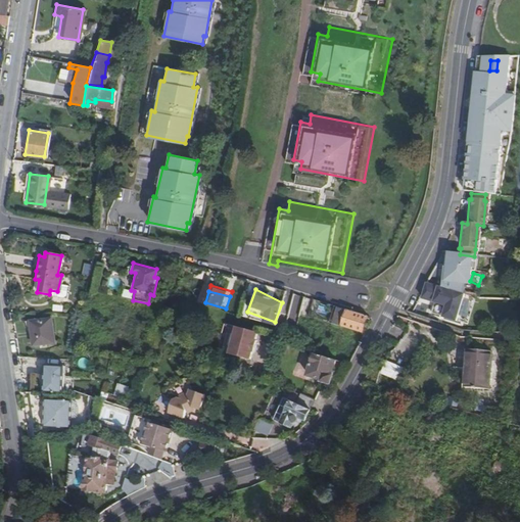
[(289,306),(297,310),(301,296),(294,293),(289,306)]
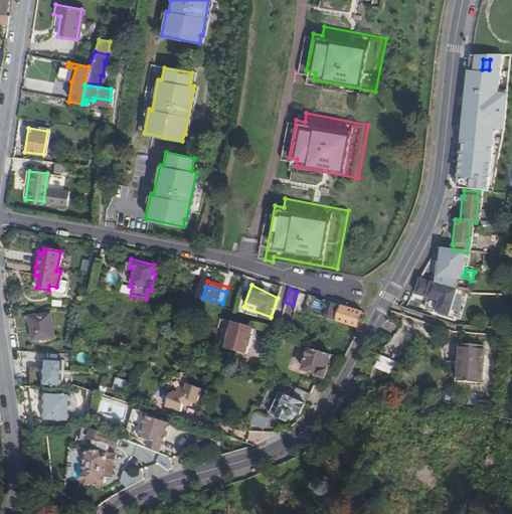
[(297,292),(293,305),(302,308),(306,295),(297,292)]
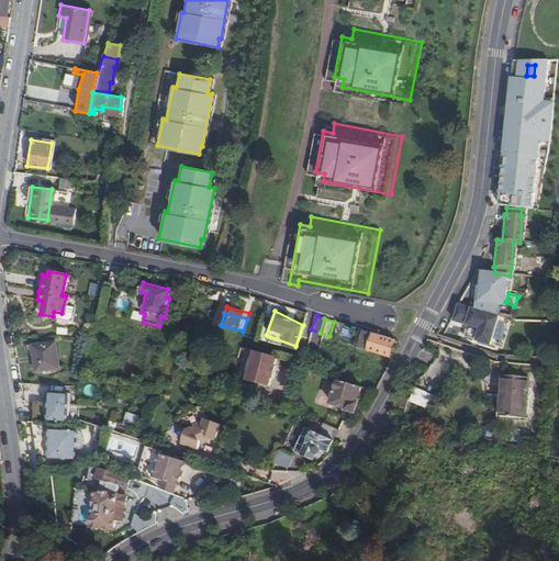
[(393,339),(357,328),(351,345),(388,357),(393,339)]
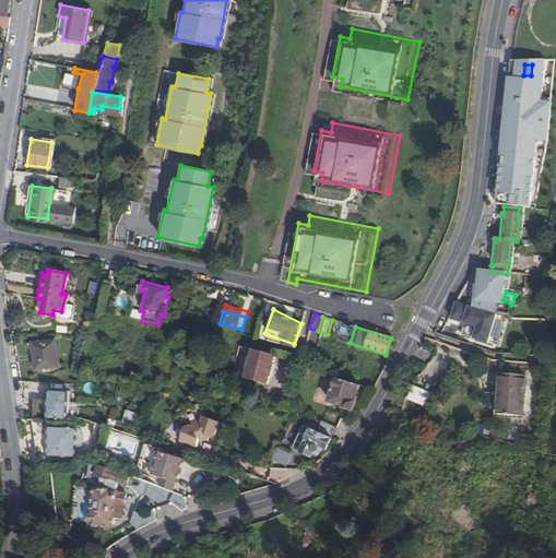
[(52,341),(31,343),(34,368),(56,366),(52,341)]
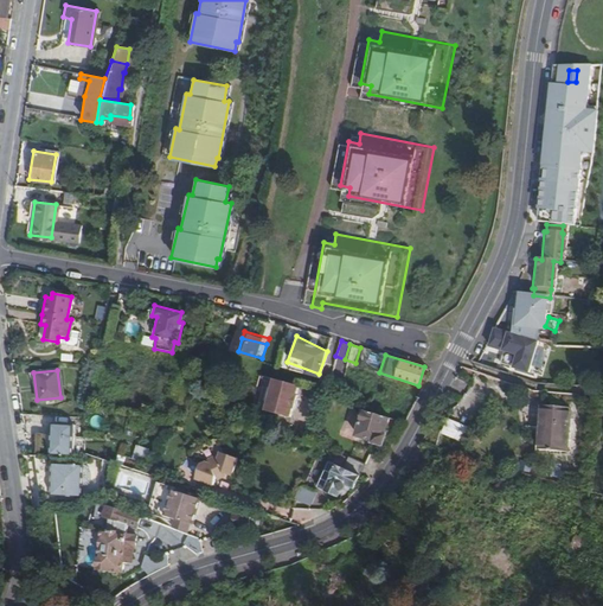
[(295,390),(297,381),(268,375),(262,407),(290,413),(293,403),(290,403),(293,389),(295,390)]
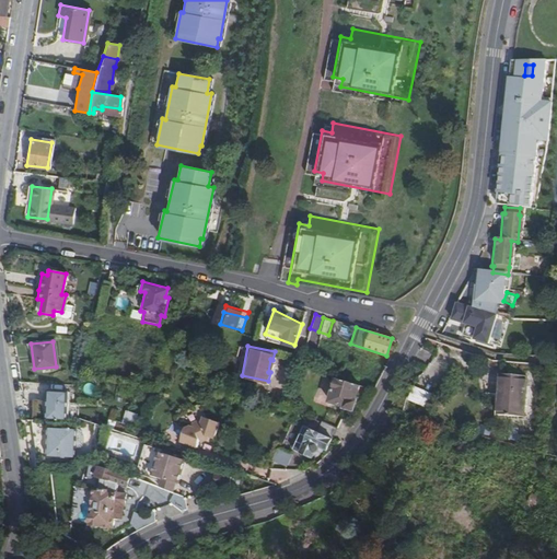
[(522,379),(500,376),(497,412),(519,415),(522,379)]
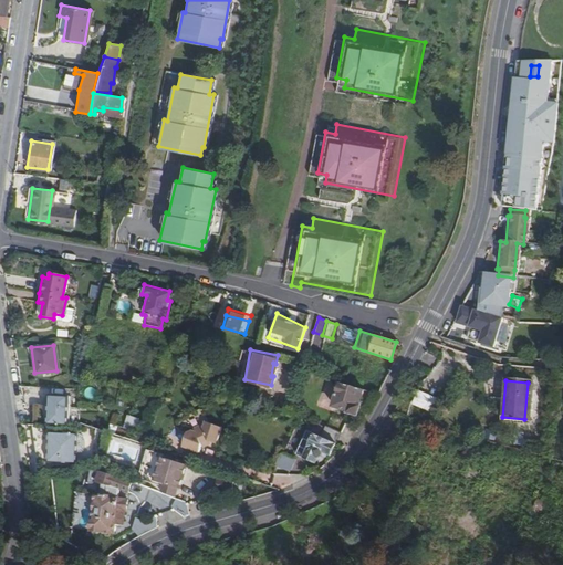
[(362,390),(339,383),(331,406),(346,410),(345,412),(355,416),(358,405),(357,405),(362,390)]
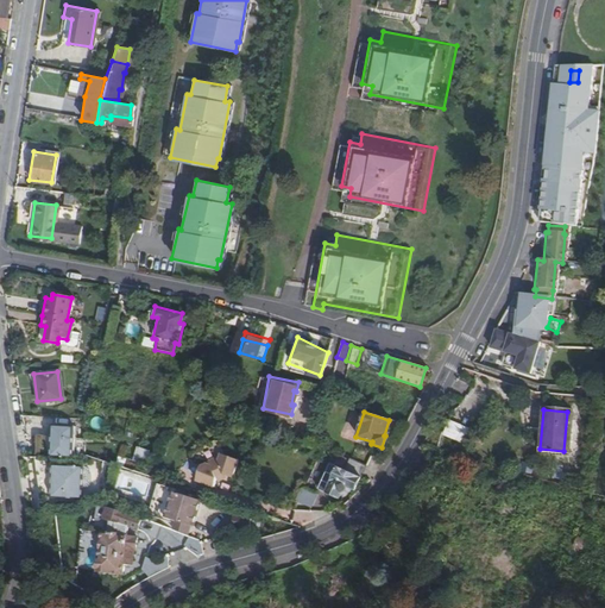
[(446,419),(441,432),(460,439),(465,426),(446,419)]
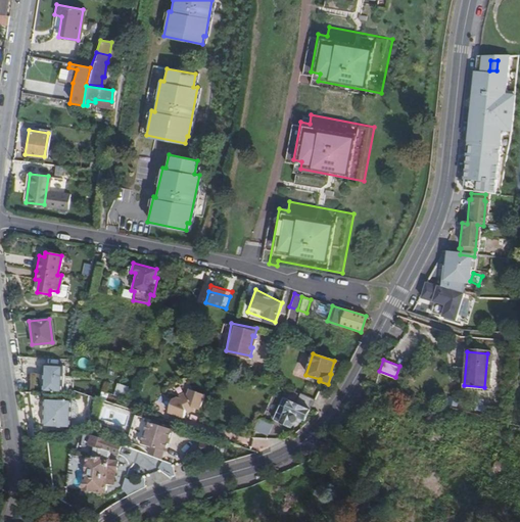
[(41,392),(60,393),(61,375),(62,366),(43,365),(41,392)]
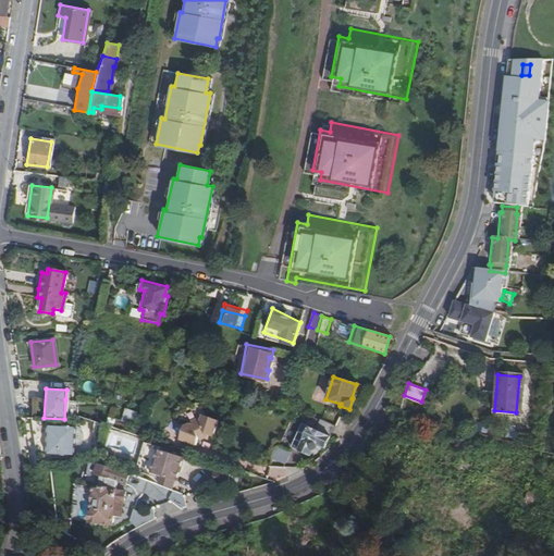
[(132,422),(135,410),(122,408),(119,420),(132,422)]
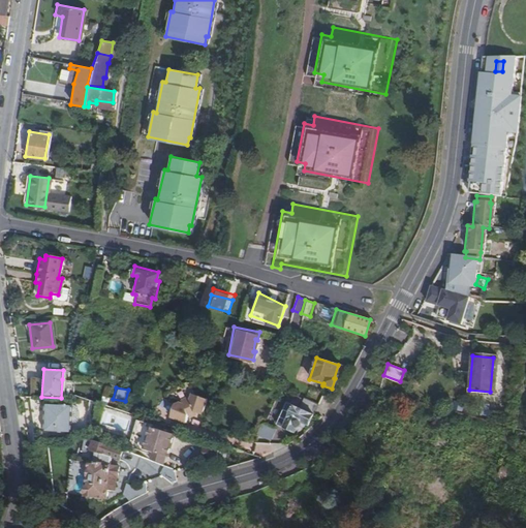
[(298,396),(292,406),(312,414),(316,405),(298,396)]
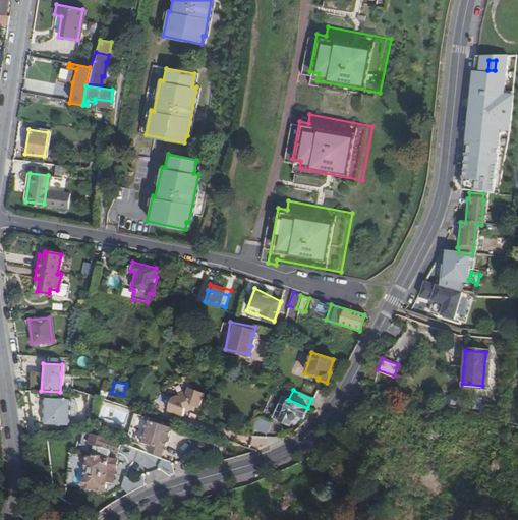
[(188,410),(189,410),(193,408),(194,408),(203,410),(208,396),(192,391),(191,395),(187,394),(182,397),(182,399),(178,399),(175,400),(171,413),(186,417),(188,410)]
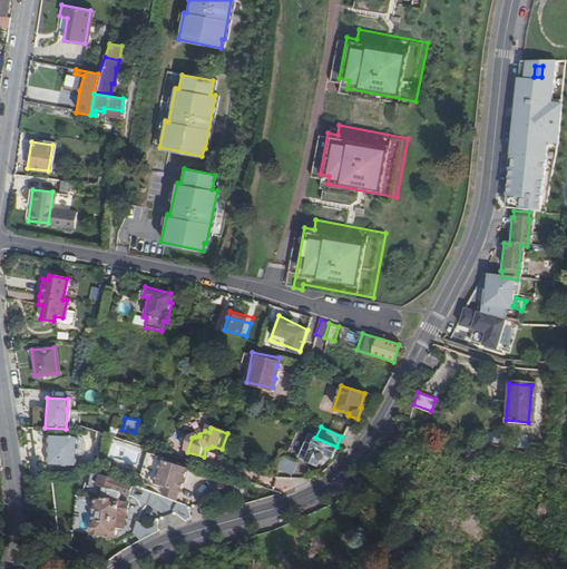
[(336,447),(315,438),(308,433),(296,457),(316,466),(318,462),(319,461),(320,461),(320,460),(321,460),(322,460),(322,459),(323,458),(323,457),(323,455),(324,454),(331,458),(336,447)]
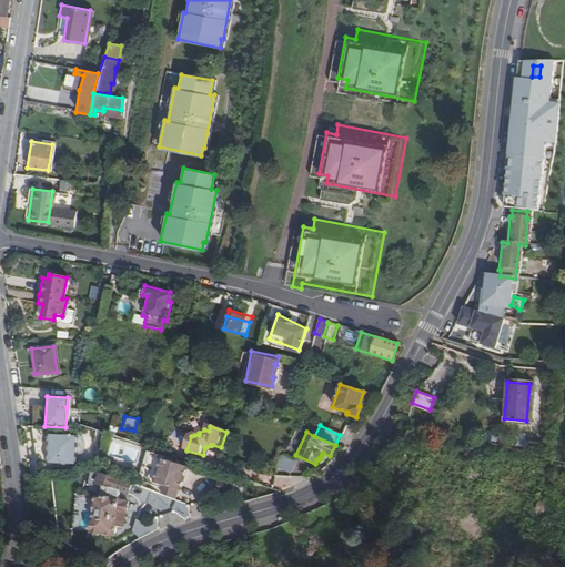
[(47,465),(61,465),(62,461),(76,462),(76,456),(76,435),(48,434),(47,465)]
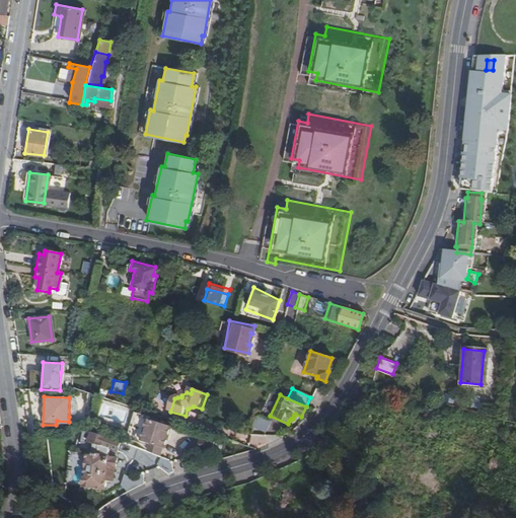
[(269,420),(258,415),(251,426),(263,432),(269,420)]
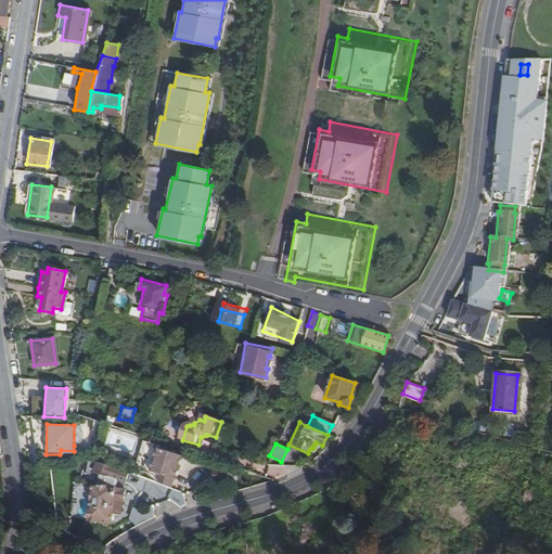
[(177,471),(181,455),(175,453),(154,446),(145,472),(157,475),(171,479),(174,469),(177,471)]
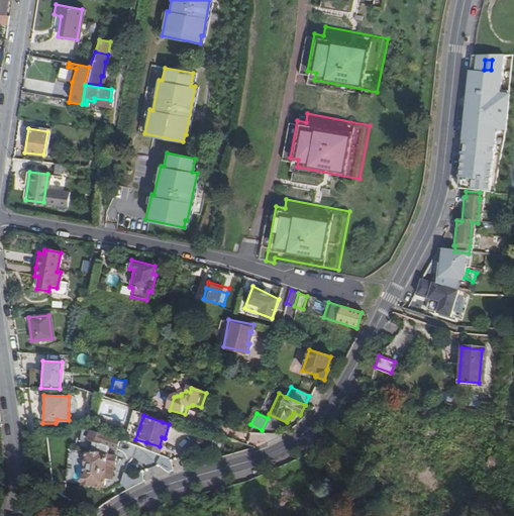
[(116,439),(104,435),(103,436),(89,431),(86,439),(92,441),(92,442),(90,452),(86,452),(84,476),(82,475),(81,485),(83,485),(85,488),(88,488),(90,485),(101,487),(102,478),(110,479),(111,467),(112,466),(113,455),(105,455),(105,453),(101,452),(102,445),(113,448),(116,439)]
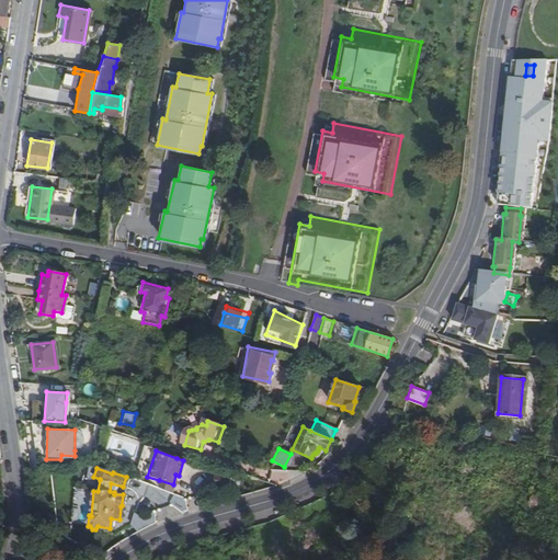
[(230,476),(213,475),(212,486),(229,486),(230,476)]
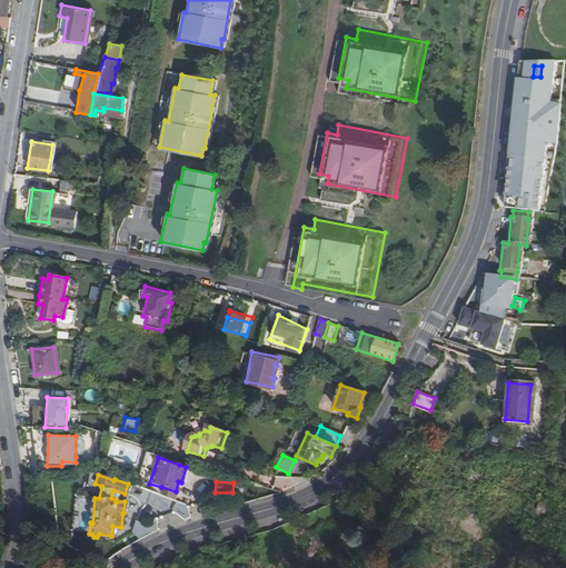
[(161,487),(159,495),(172,500),(174,498),(176,491),(161,487)]
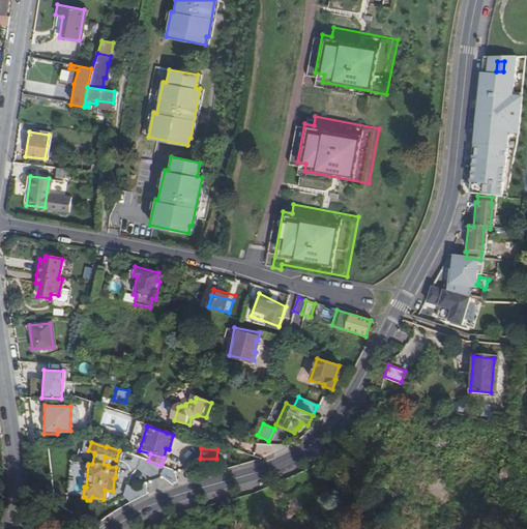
[(172,479),(173,467),(160,467),(159,479),(172,479)]
